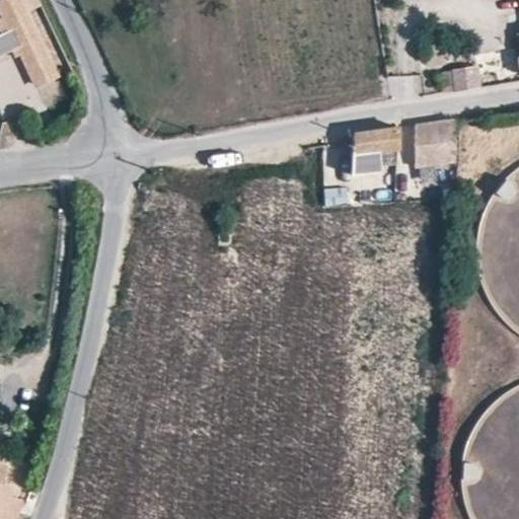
[(22,0),(0,0),(0,16),(33,86),(59,75),(22,0)]
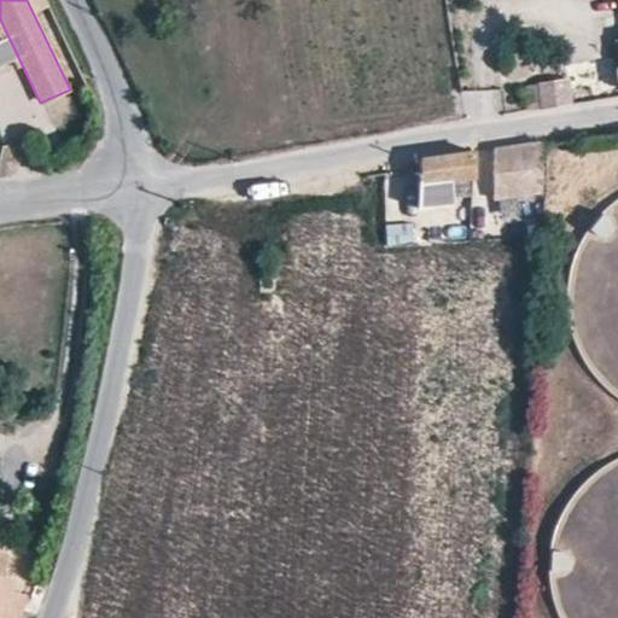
[(541,108),(572,103),(567,79),(536,82),(541,108)]
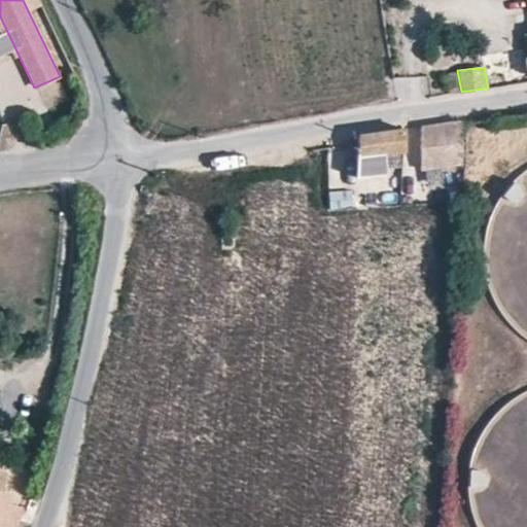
[(47,107),(65,102),(60,84),(42,90),(47,107)]
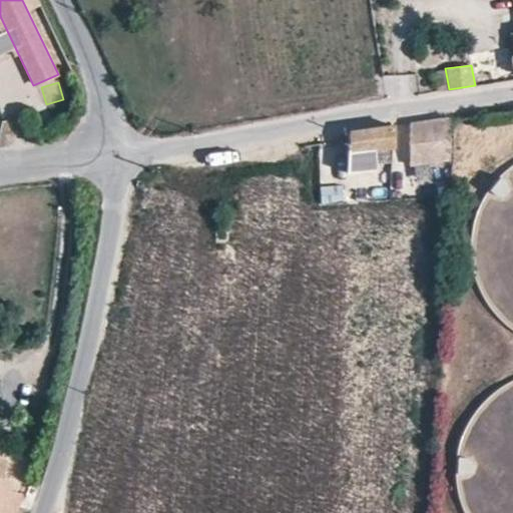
[(451,118),(410,123),(410,167),(448,161),(451,118)]
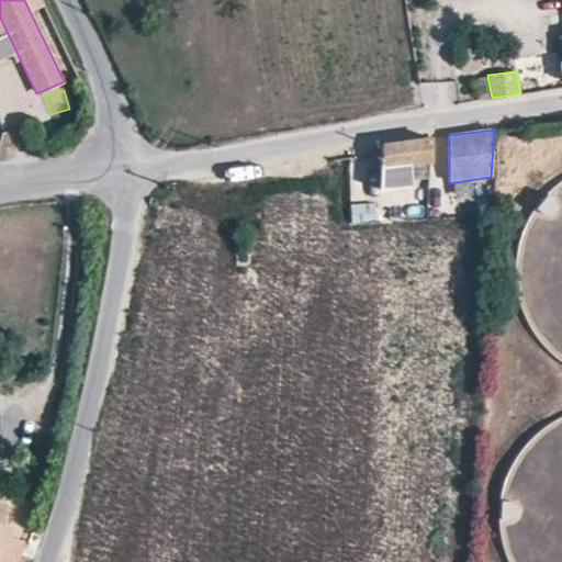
[(434,138),(383,146),(381,170),(412,167),(433,166),(434,138)]
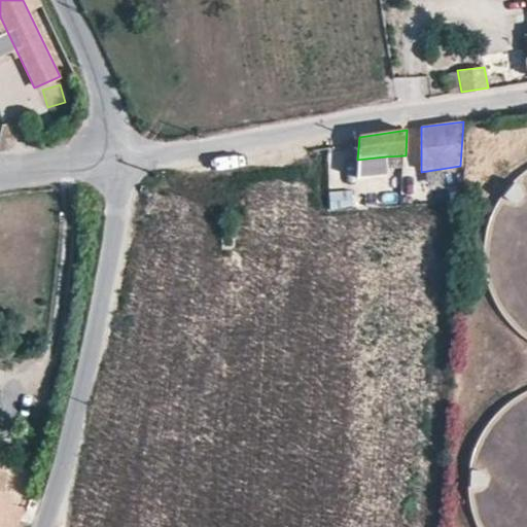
[(386,156),(357,160),(357,182),(388,178),(386,156)]
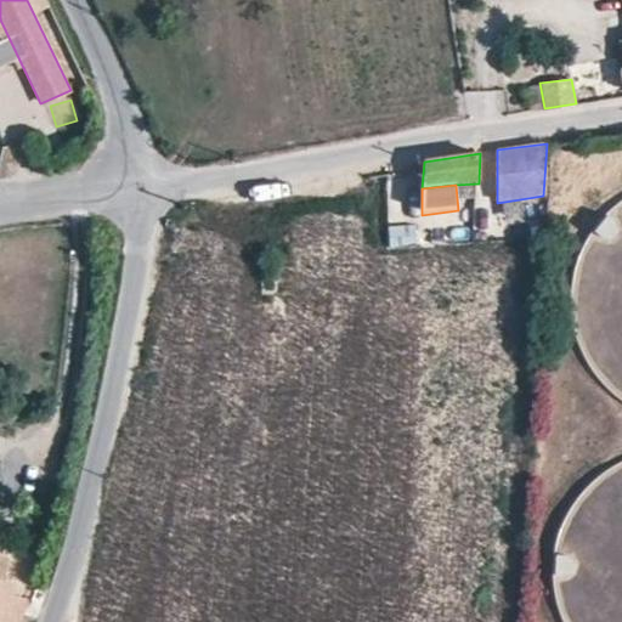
[(413,222),(386,226),(390,247),(416,243),(413,222)]
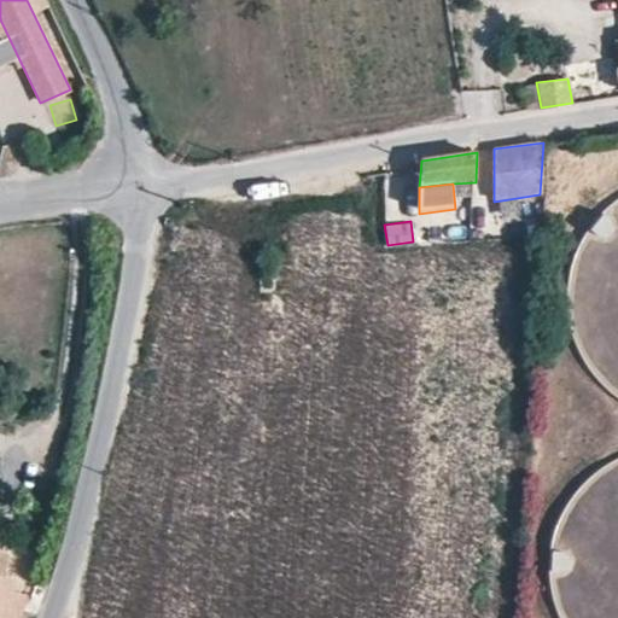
[(6,555),(0,554),(0,617),(19,617),(28,593),(6,586),(9,575),(1,573),(6,555)]
